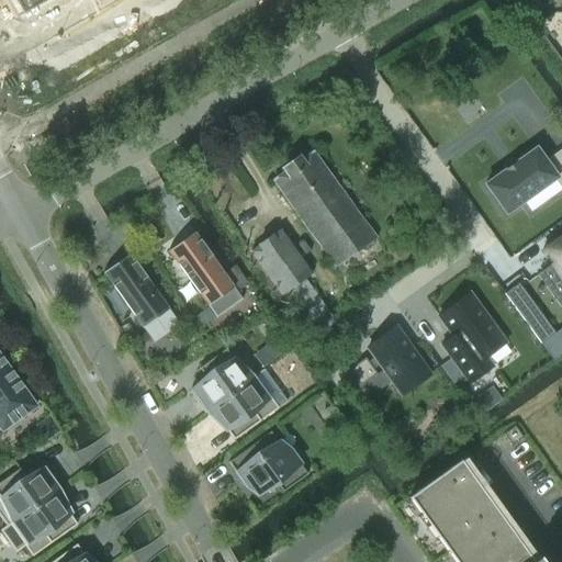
[(10,0),(20,15),(46,0),(10,0)]
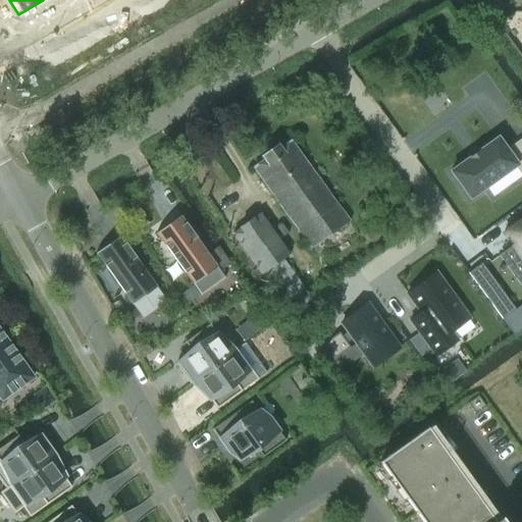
[(452,170),(450,171),(451,173),(452,173),(468,197),(469,199),(471,198),(514,166),(521,176),(521,175),(521,138),(505,150),(498,140),(499,140),(497,138),(496,140),(478,152),(469,159),(452,171),(452,170)]
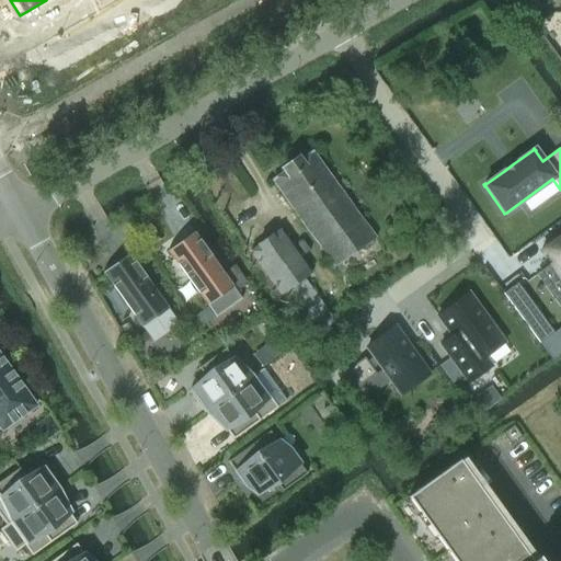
[(375,239),(311,152),(299,160),(298,158),(282,170),(284,172),(272,181),(334,268),(375,239)]
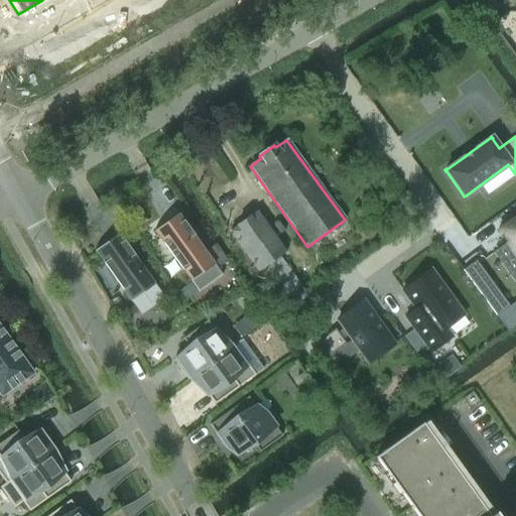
[(306,296),(278,256),(285,251),(257,212),(249,216),(236,226),(236,227),(229,232),(257,271),(285,310),(306,296)]
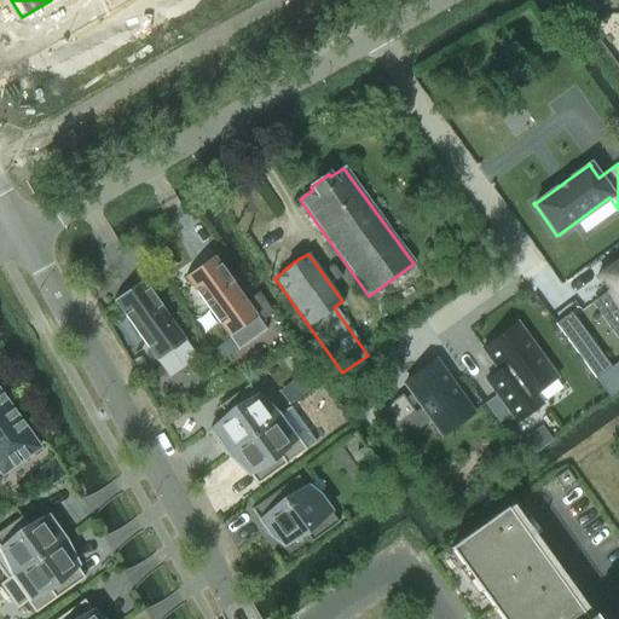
[(273,313),(258,291),(246,301),(213,256),(184,277),(227,337),(237,351),(266,330),(260,322),(273,313)]
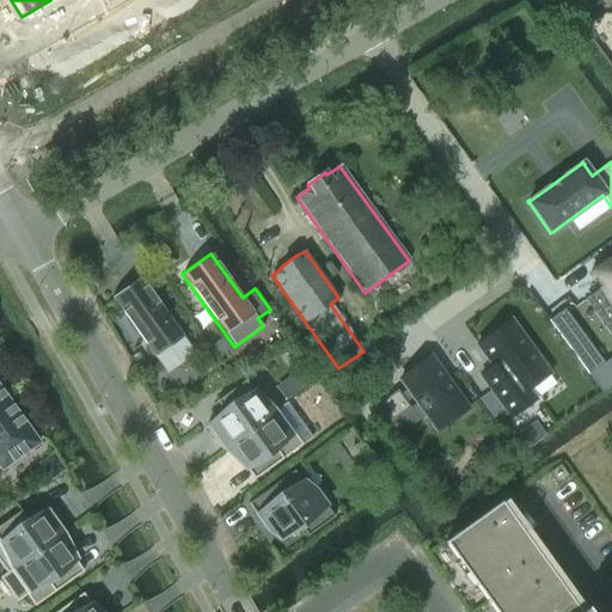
[(611,257),(594,270),(605,285),(599,288),(611,306),(611,257)]
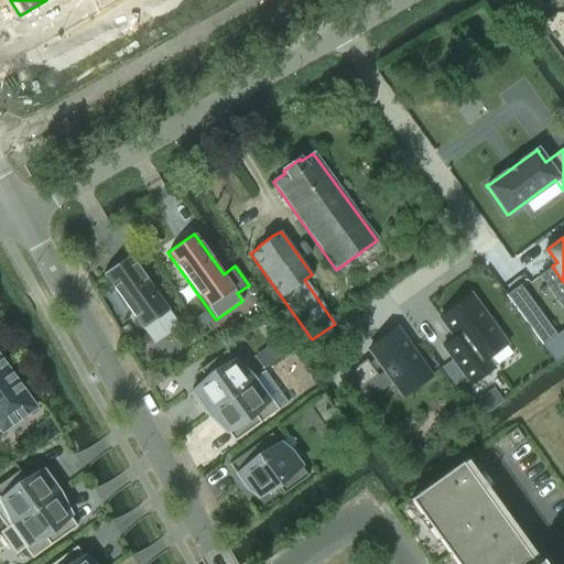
[(169,311),(153,289),(129,256),(102,274),(138,324),(142,331),(169,311)]
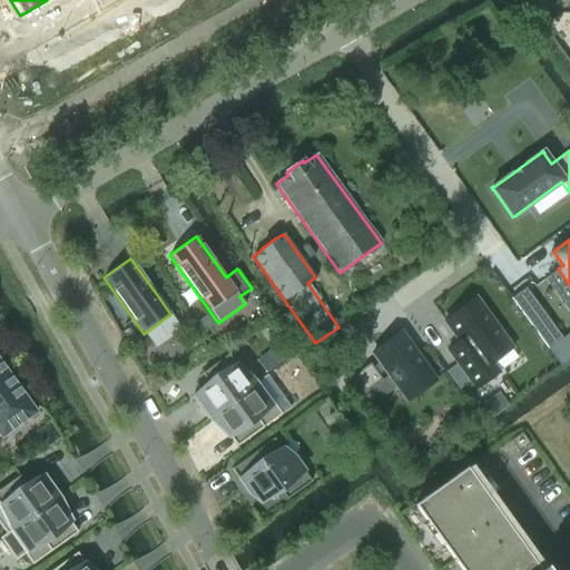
[(526,288),(511,300),(548,349),(562,338),(526,288)]
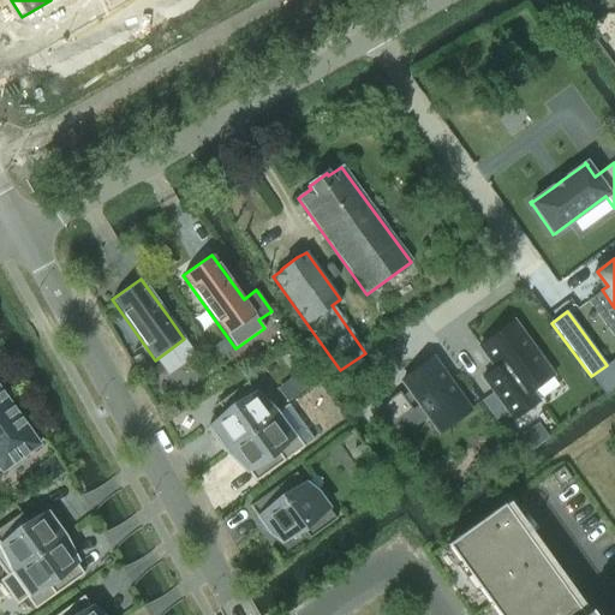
[(513,322),(479,346),(495,369),(482,378),(512,421),(538,401),(531,390),(551,376),(513,322)]
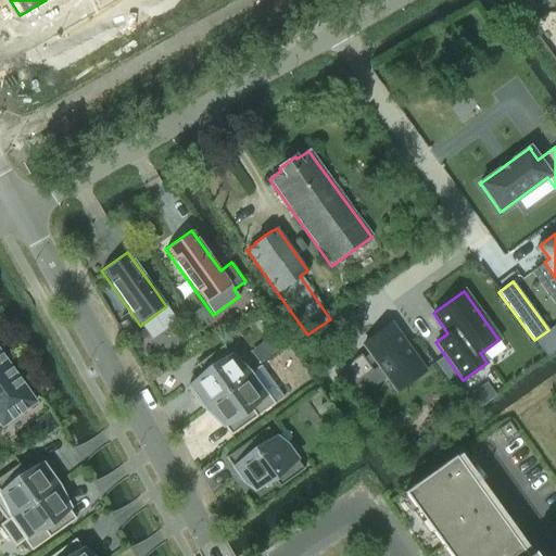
[(361,354),(343,366),(355,382),(373,370),(368,365),(374,361),(395,391),(424,370),(391,325),(363,344),(370,355),(364,359),(361,354)]
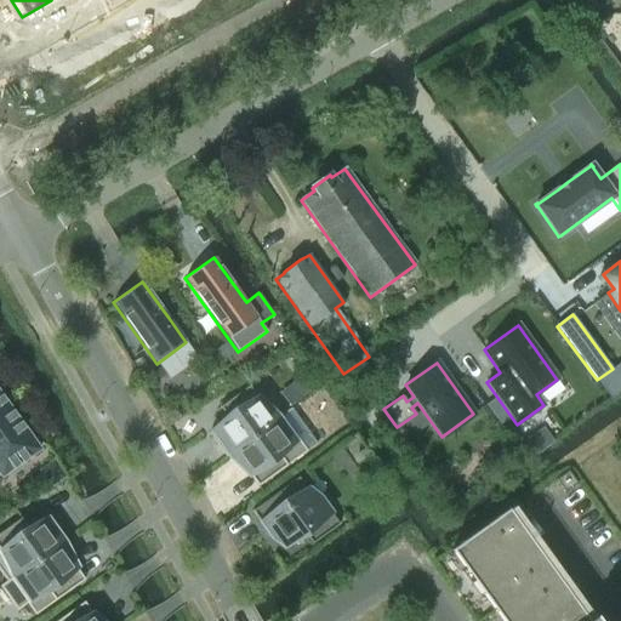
[(228,419),(208,433),(224,456),(281,416),(280,415),(273,420),(249,386),(220,408),(228,419)]
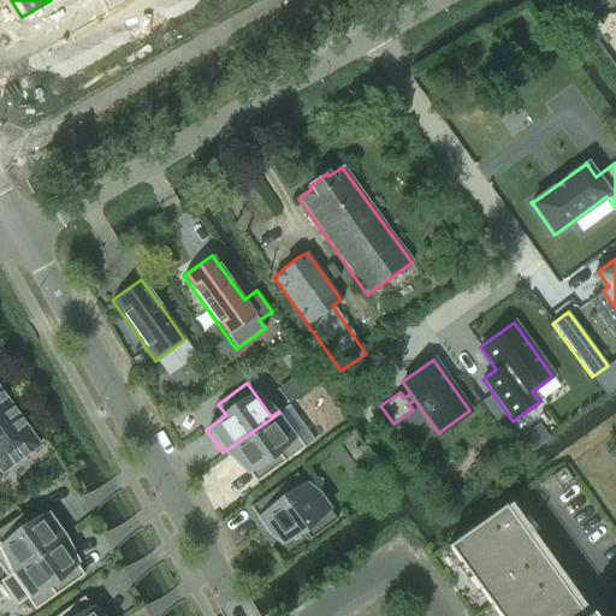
[(39,446),(0,392),(0,471),(1,473),(39,446)]
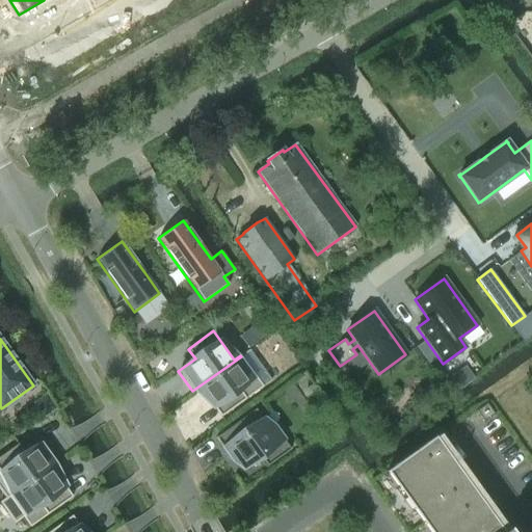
[(241,356),(192,391),(193,392),(200,388),(220,417),(263,387),(262,386),(270,379),(249,350),(248,350),(241,356)]
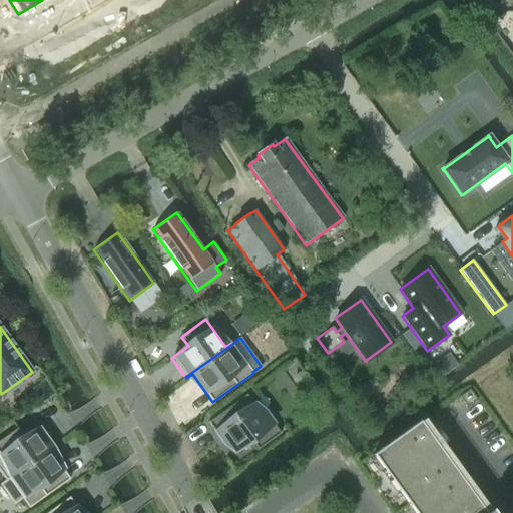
[(477,400),(469,389),(458,396),(466,407),(477,400)]
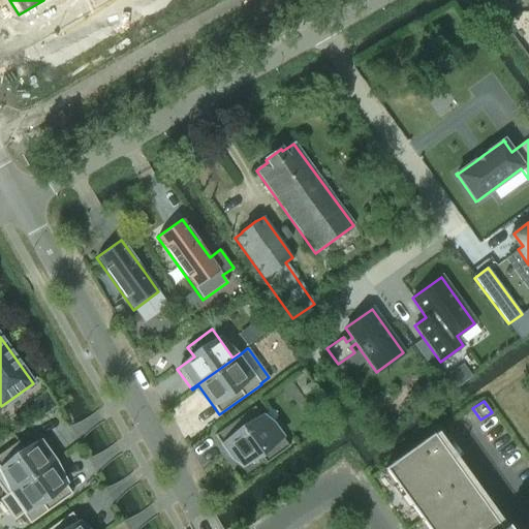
[(288,446),(273,425),(269,428),(254,407),(214,435),(229,457),(234,455),(242,465),(258,454),(266,463),(288,446)]
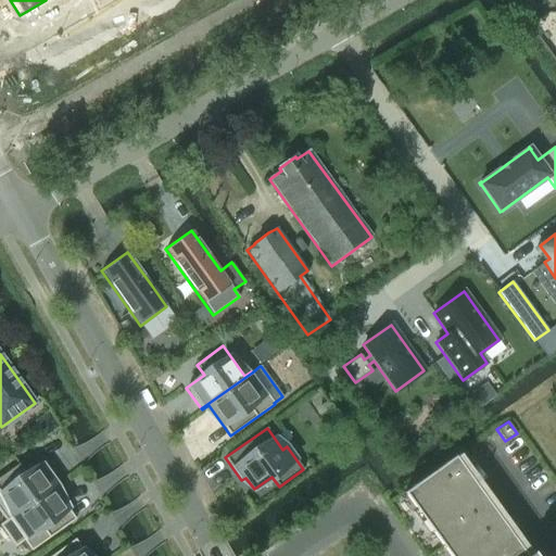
[(526,555),(454,456),(403,493),(449,555),(526,555)]
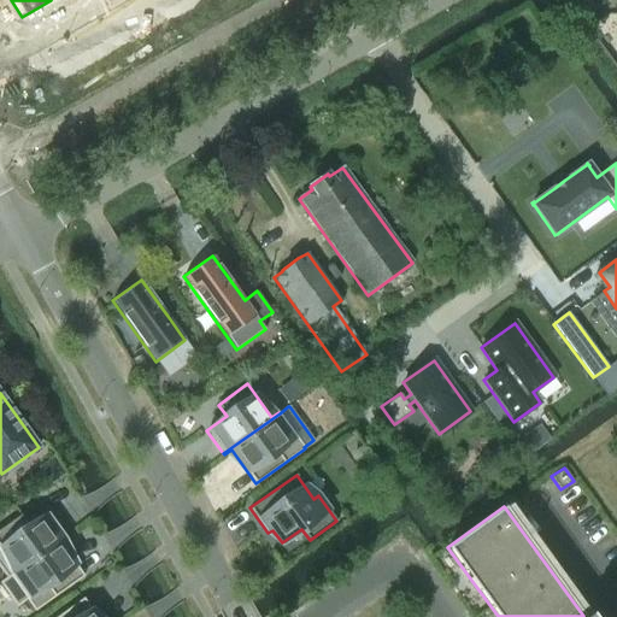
[(21,515),(0,529),(0,568),(6,579),(65,536),(50,513),(30,528),(21,515)]
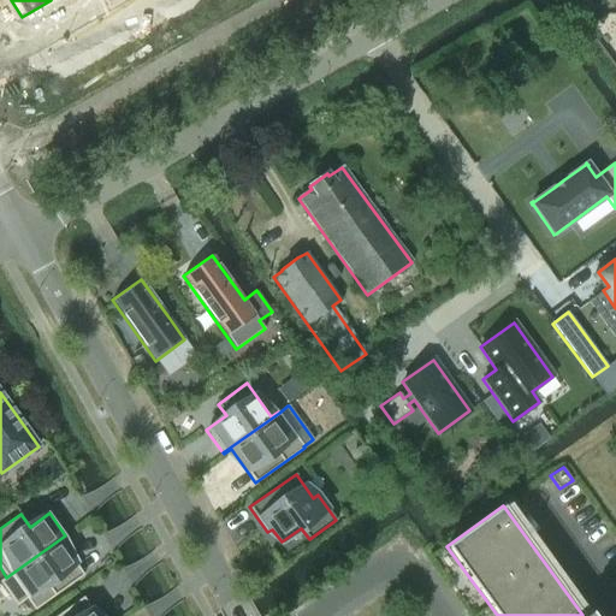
[(6,578),(0,581),(0,582),(16,605),(27,598),(35,610),(83,575),(59,540),(66,535),(65,535),(6,578)]
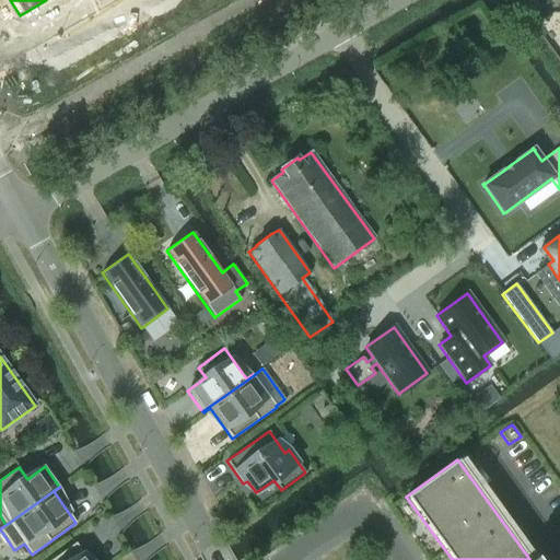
[(88,559),(76,543),(50,559),(88,559)]
